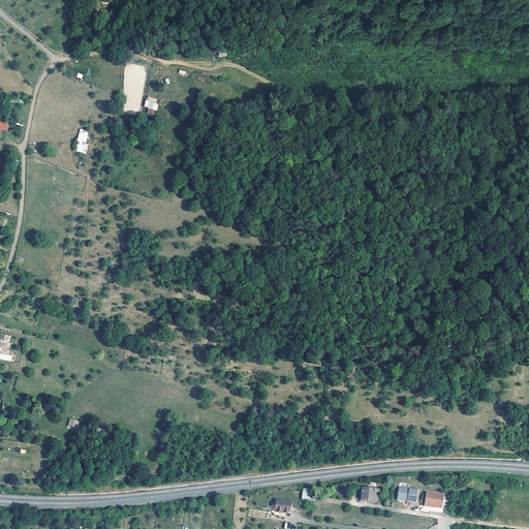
[(154,116),(155,110),(157,111),(159,103),(146,100),(144,106),(149,107),(147,114),(154,116)]
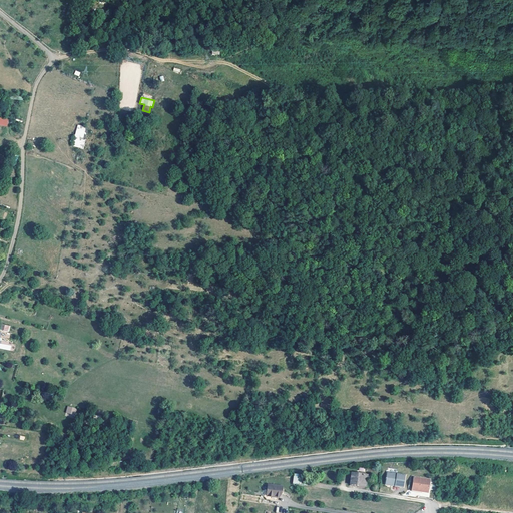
[(0,124),(7,126),(9,118),(0,115),(0,124)]
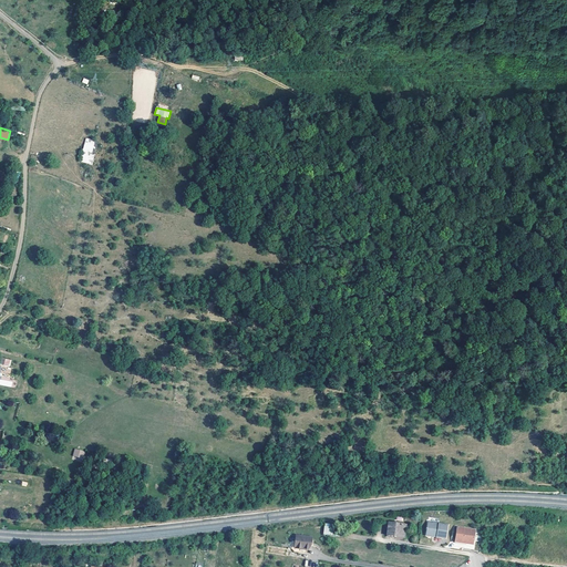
[(93,164),(94,154),(93,154),(94,140),(84,138),(81,163),(93,164)]
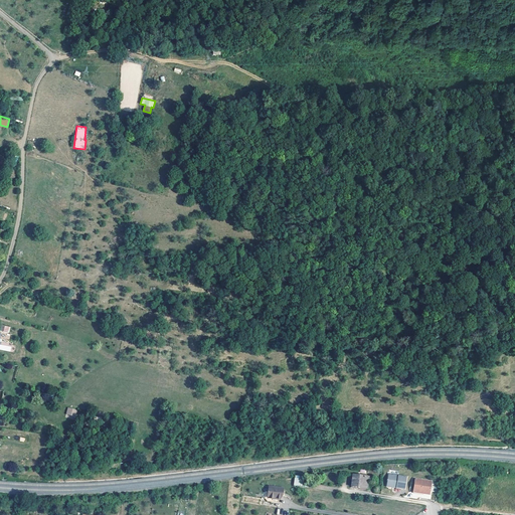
[(9,327),(0,324),(0,330),(8,332),(9,327)]
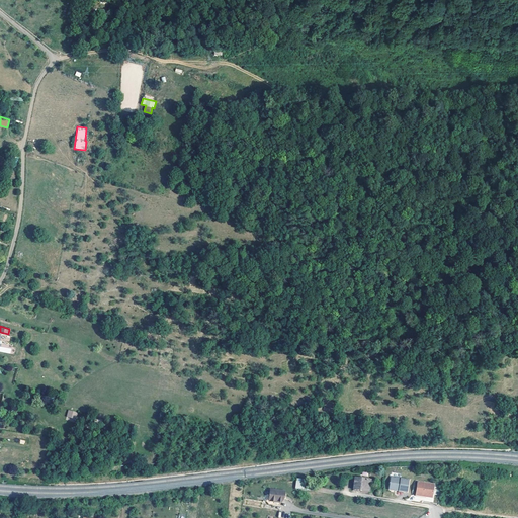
[(0,346),(0,351),(13,354),(14,350),(0,346)]
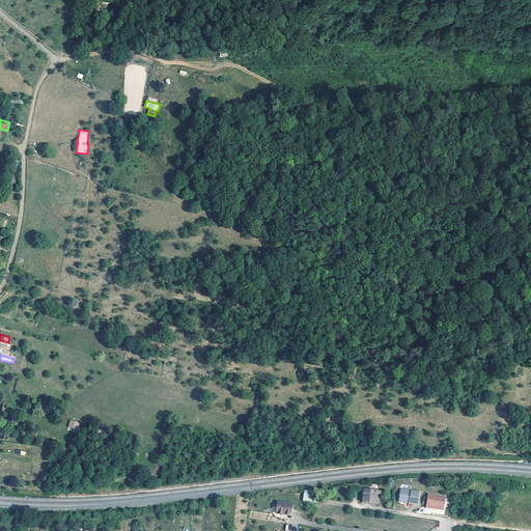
[(420,487),(401,484),(399,496),(400,497),(403,498),(406,497),(409,498),(409,499),(418,500),(420,487)]
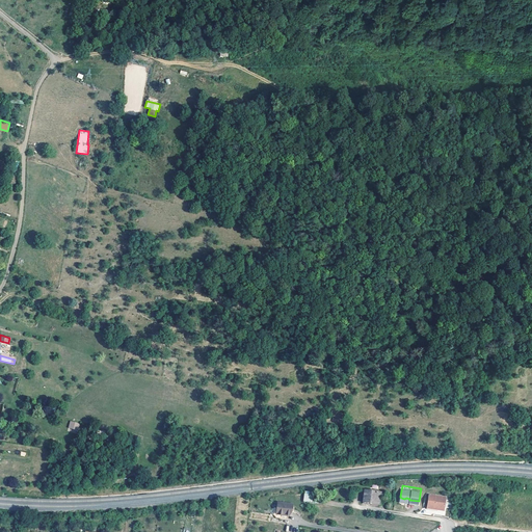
[(319,494),(304,491),(302,502),(318,504),(319,494)]
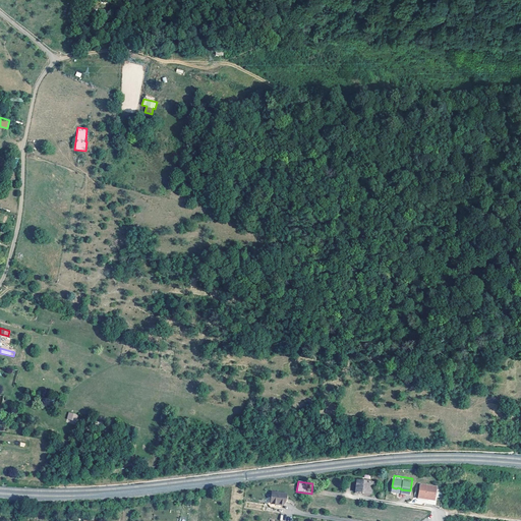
[(372,482),(356,481),(355,494),(364,495),(364,493),(371,494),(372,482)]
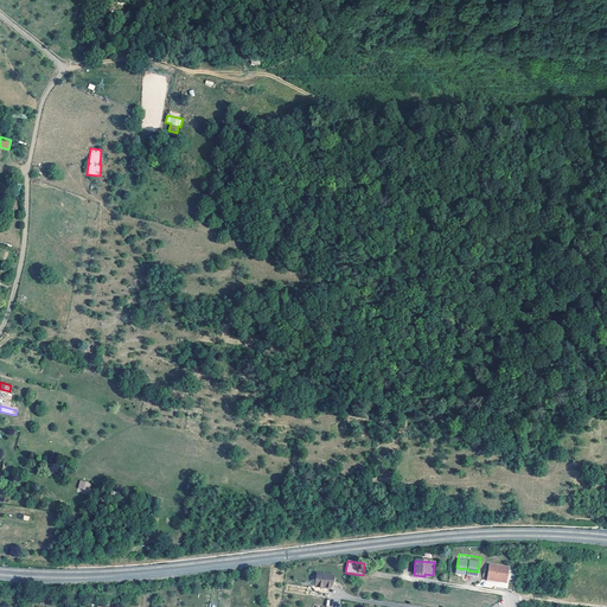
[(508,568),(490,564),(486,580),(505,582),(508,568)]
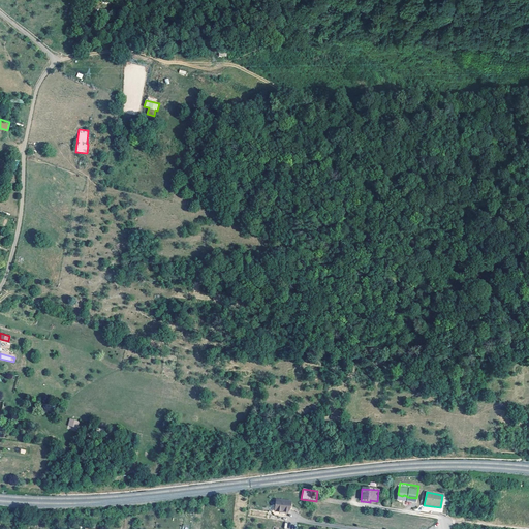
[(290,501),(276,499),(275,514),(285,515),(290,508),(290,501)]
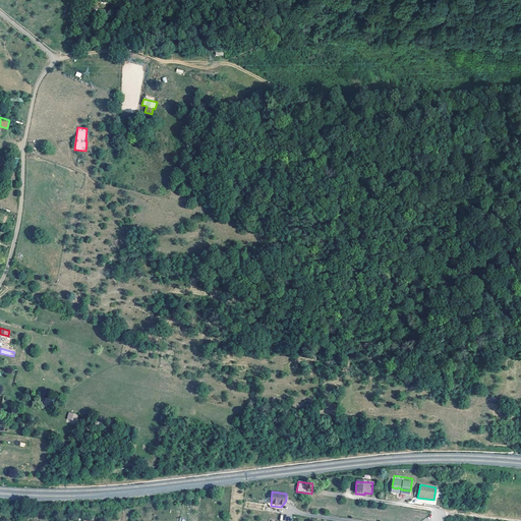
All buildings are outlined.
